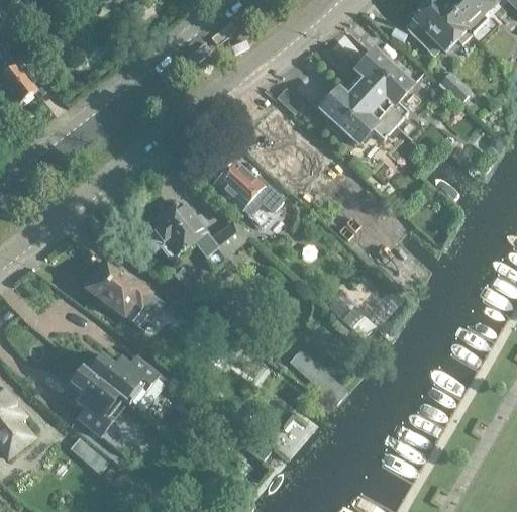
[(415,16),(412,18),(412,19),(405,26),(420,41),(433,56),(440,48),(448,56),(471,34),(438,1),(437,0),(430,0),(425,5),(422,2),(412,12),(415,16)]
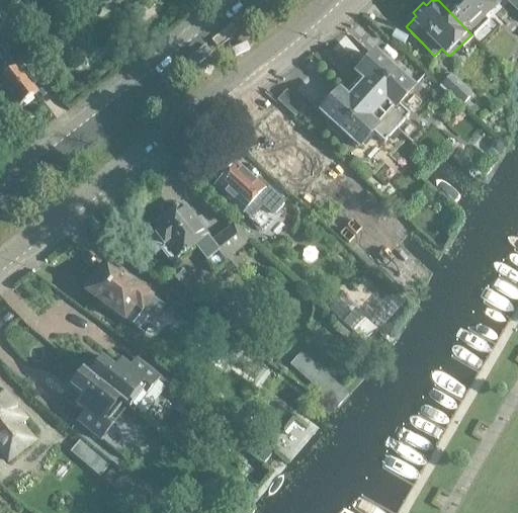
[(440,0),(439,1),(471,34),(489,18),(485,13),(499,0),(440,0)]
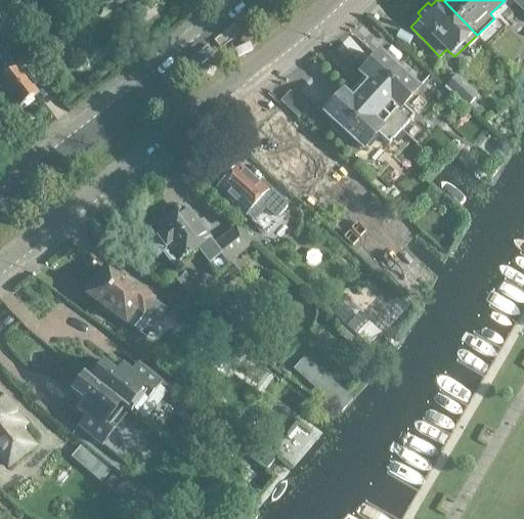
[(514,0),(523,10),(523,0),(514,0)]
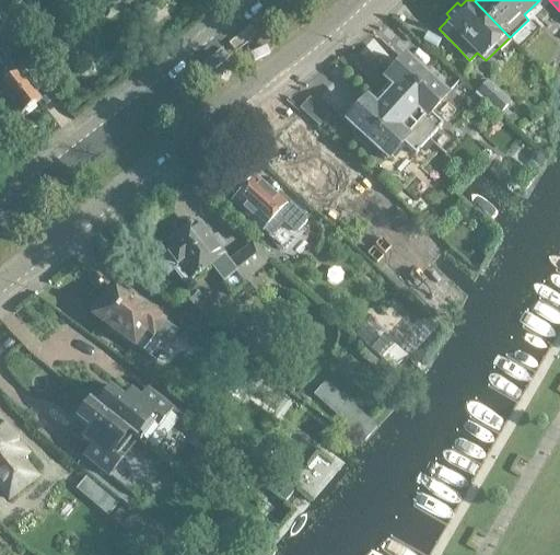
[(8,35),(0,41),(0,45),(12,61),(22,55),(8,35)]
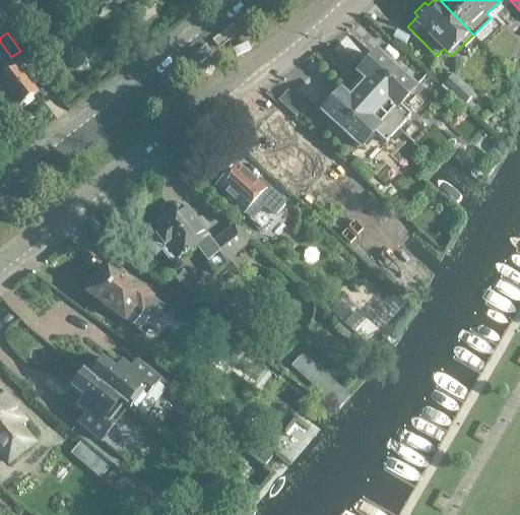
[(361,75),(352,85),(412,140),(413,140),(398,126),(410,113),(398,102),(412,86),(399,74),(402,70),(403,71),(403,70),(390,58),(386,62),(377,53),(359,73),(361,75)]
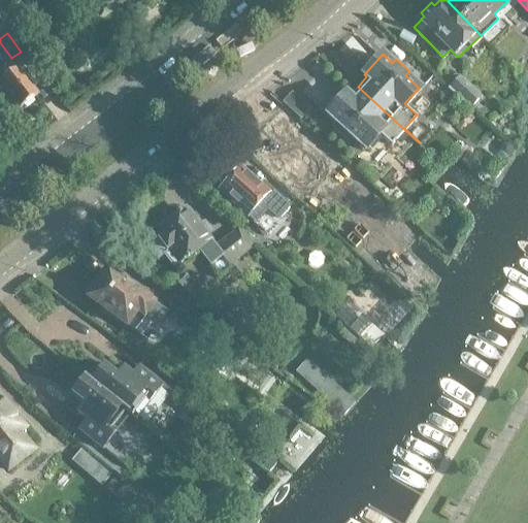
[(17,64),(0,77),(0,79),(19,104),(37,91),(17,64)]
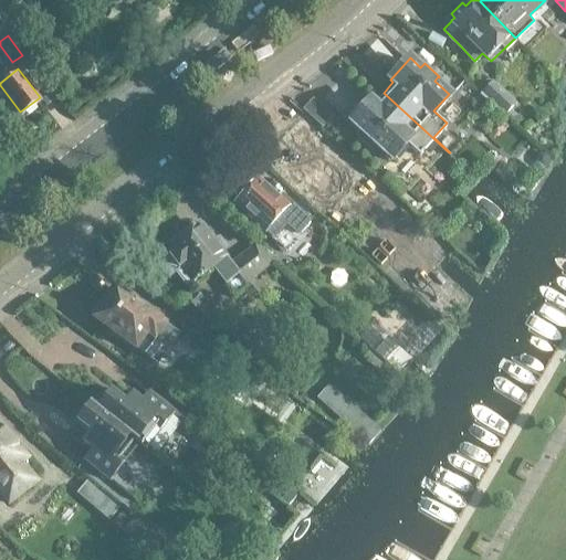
[(515,102),(491,80),(480,92),(503,114),(505,112),(515,102)]
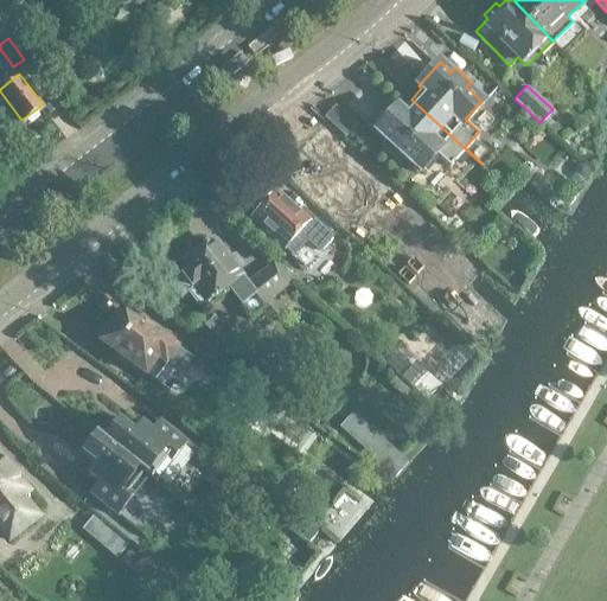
[(397,108),(377,130),(389,141),(384,147),(400,161),(400,160),(400,159),(403,155),(419,170),(435,152),(449,164),(464,148),(481,164),(411,100),(401,110),(397,108)]
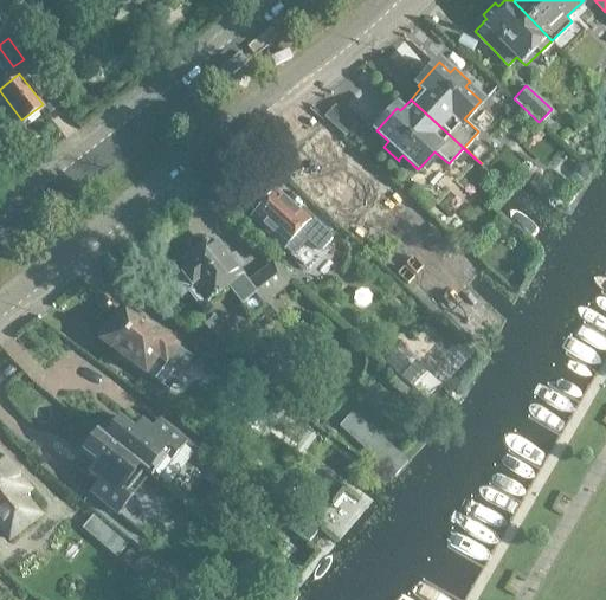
[(403,207),(412,195),(358,146),(349,154),(318,126),(313,131),(317,136),(311,141),(307,136),(302,141),(346,184),(331,198),(365,228),(393,199),(403,207)]
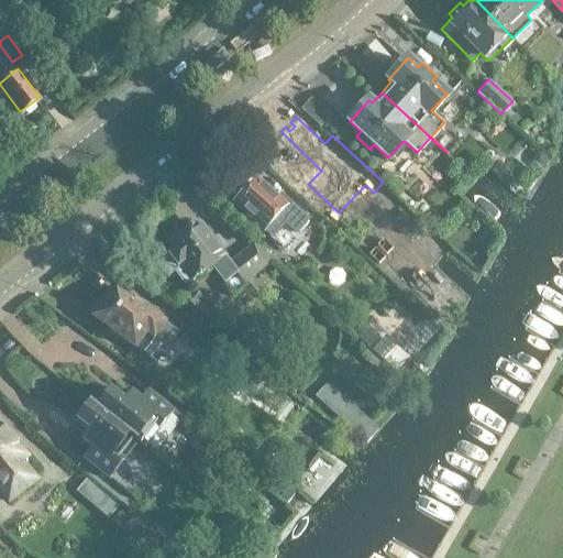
[(276,197),(255,177),(233,200),(286,249),(300,234),(297,231),(309,219),(280,192),(276,197)]
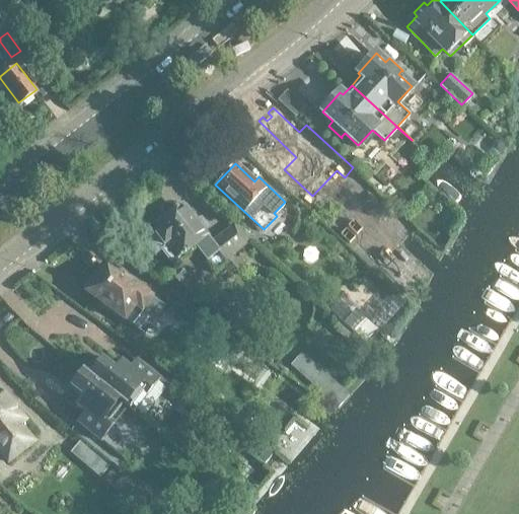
[(150,221),(153,224),(148,228),(152,232),(143,239),(154,253),(161,247),(171,262),(195,243),(206,258),(217,249),(223,258),(248,237),(232,222),(209,239),(202,229),(208,225),(186,195),(183,197),(184,198),(179,202),(176,198),(154,214),(156,217),(150,221)]
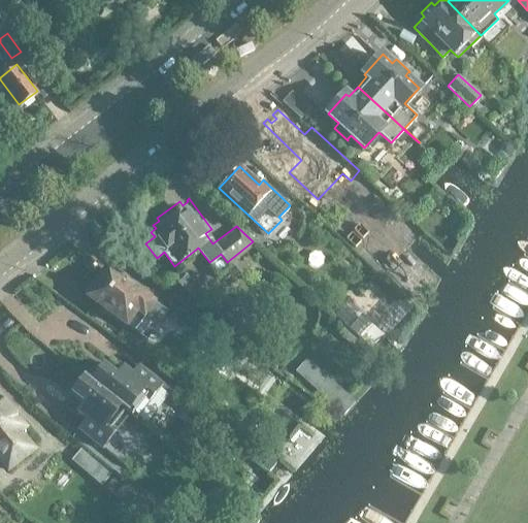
[(132,330),(143,315),(155,323),(165,309),(107,267),(96,282),(92,279),(84,290),(88,293),(87,295),(132,330)]
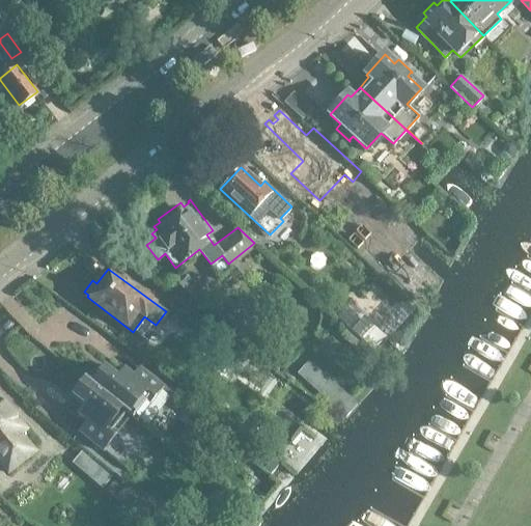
[(174,285),(193,305),(206,293),(187,273),(174,285)]
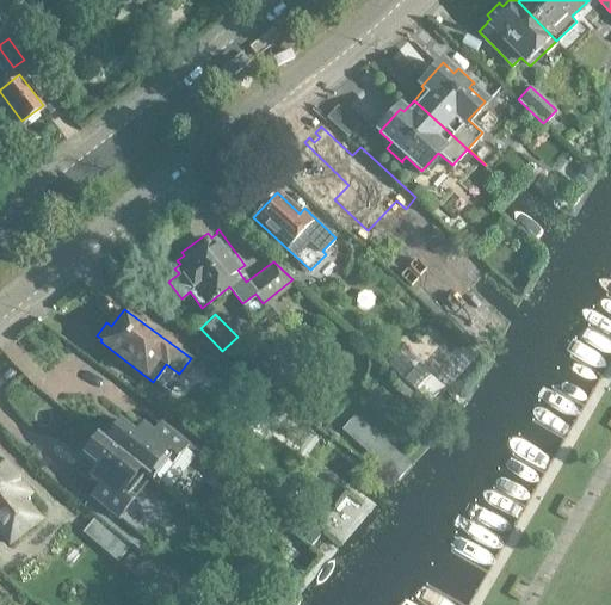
[(235,365),(210,347),(198,364),(223,382),(235,365)]
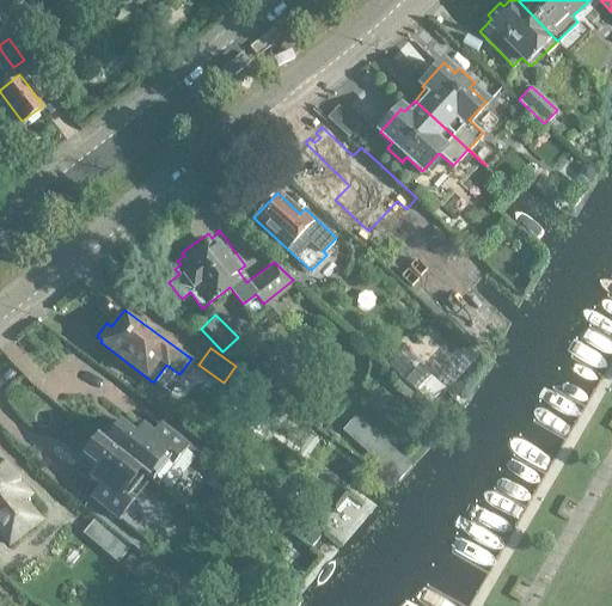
[(359,408),(343,422),(399,476),(414,460),(359,408)]
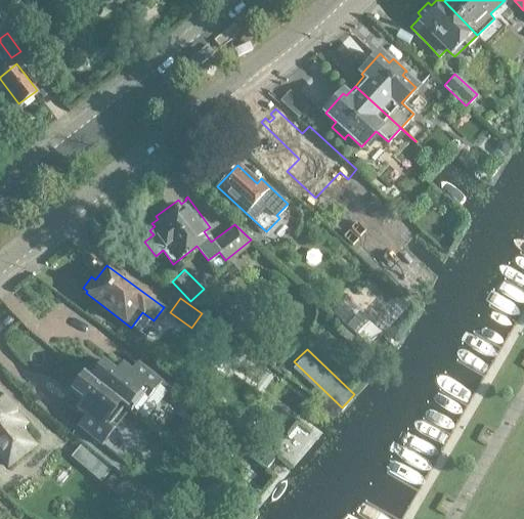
[(88,379),(126,407),(134,415),(160,382),(135,362),(128,371),(120,364),(112,375),(98,364),(88,379)]
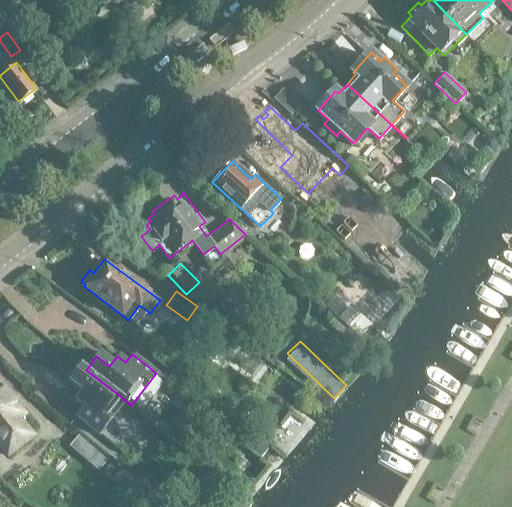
[(123,398),(86,370),(78,364),(66,380),(79,390),(72,398),(81,405),(75,414),(98,431),(123,398)]
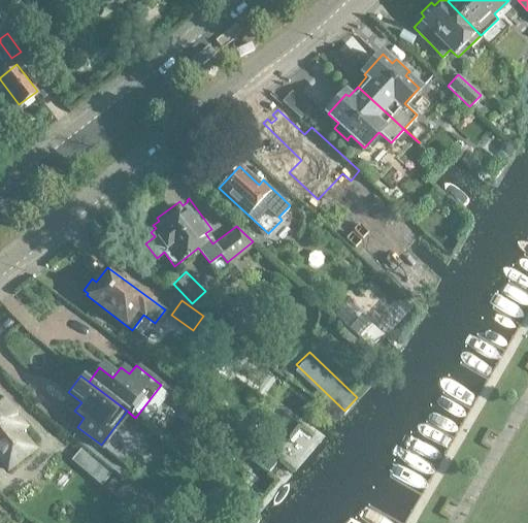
[(0,458),(6,466),(31,448),(20,432),(22,430),(20,428),(23,425),(0,394),(0,458)]
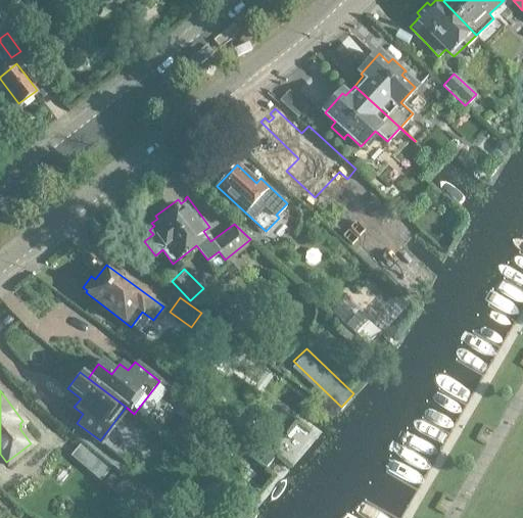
[(230,426),(219,417),(209,429),(221,438),(230,426)]
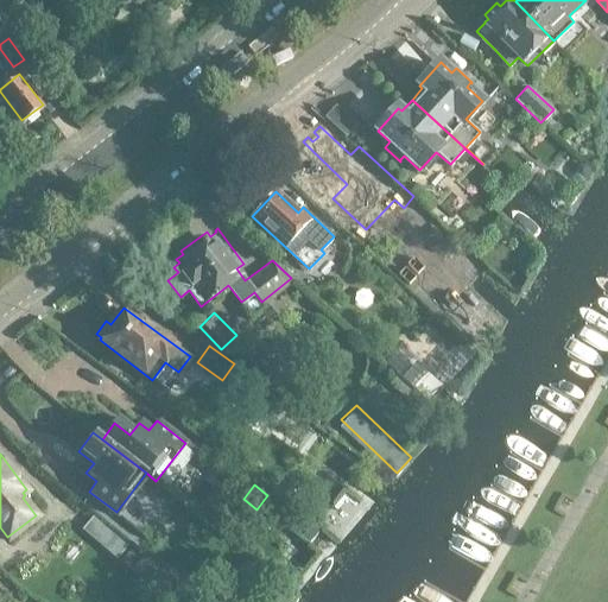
[(320,527),(312,521),(302,534),(309,540),(320,527)]
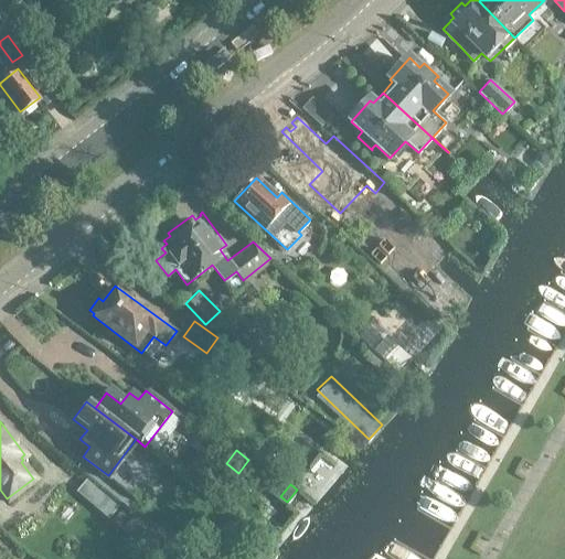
[(169,558),(177,550),(125,505),(113,518),(159,558),(169,558)]
